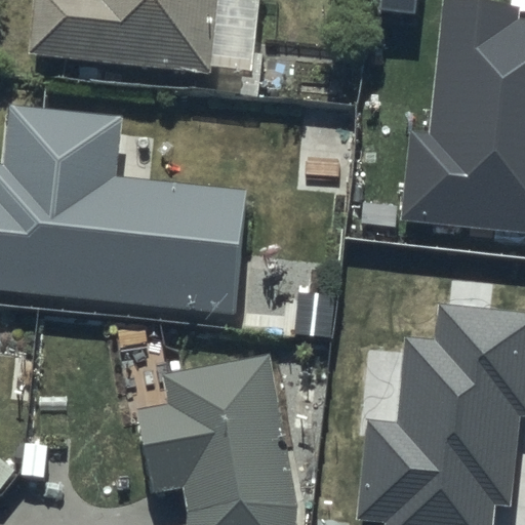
[(37,0),(32,55),(219,75),(220,66),(259,70),(267,0),(37,0)]
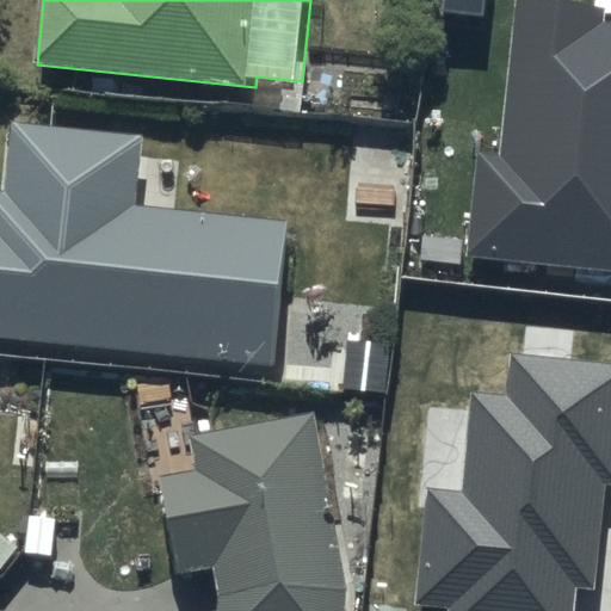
[(603,6),(538,0),(514,0),(499,155),(479,154),(469,257),(610,270),(610,23),(600,23),(603,6)]
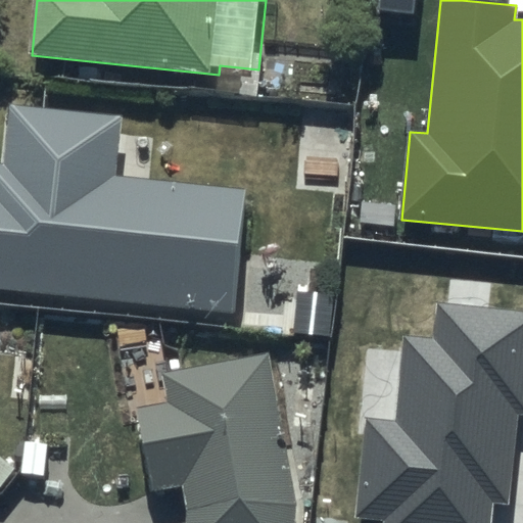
[(0,285),(239,310),(251,192),(124,179),(130,121),(19,109),(14,163),(0,162),(0,285)]
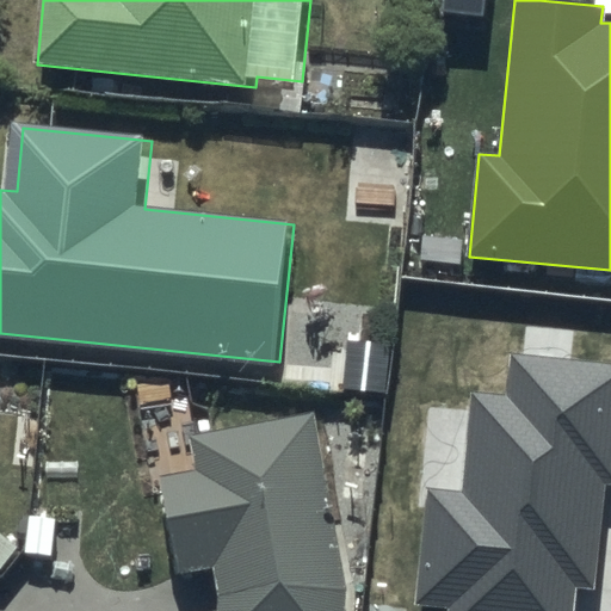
[(610,362),(512,353),(507,397),(473,394),(463,491),(429,487),(417,604),(450,606),(449,610),(572,610),(575,586),(596,587),(606,483),(610,483),(610,362)]
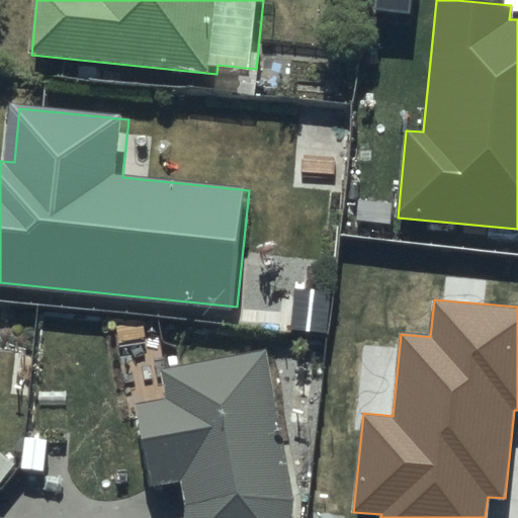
[(273,351),(133,378),(154,491),(187,484),(188,517),(299,517),(301,497),(273,351)]
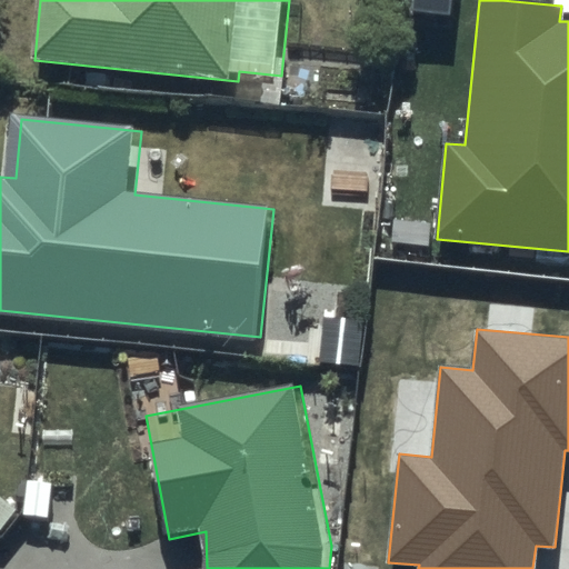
All buildings are outlined.
